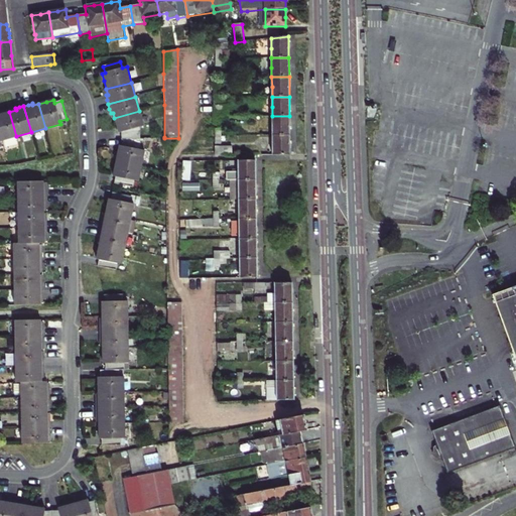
[(0,112),(0,134),(2,141),(16,136),(9,112),(4,114),(3,111),(0,112)]
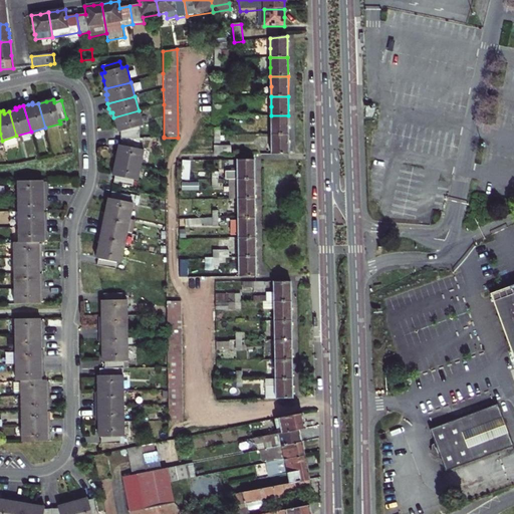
[(143,125),(139,110),(113,117),(115,124),(117,133),(121,132),(121,139),(140,138),(139,126),(143,125)]
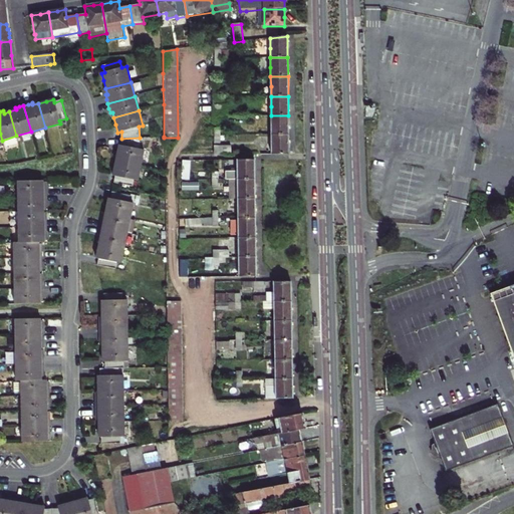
[(288,115),(271,115),(271,125),(271,136),(288,135),(288,115)]
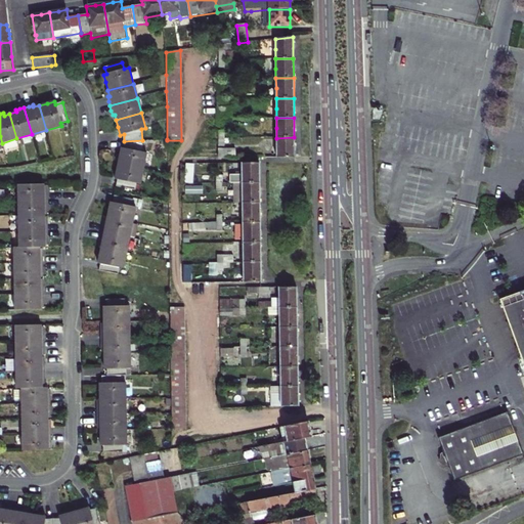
[(295,157),(294,137),(276,138),(276,147),(276,158),(295,157)]
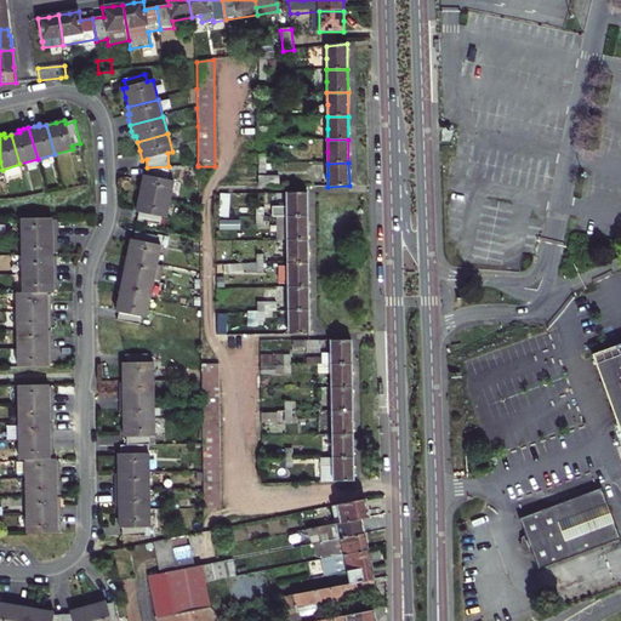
[(140,194),(170,200),(174,181),(169,180),(169,166),(147,167),(147,176),(144,176),(142,184),(140,194)]
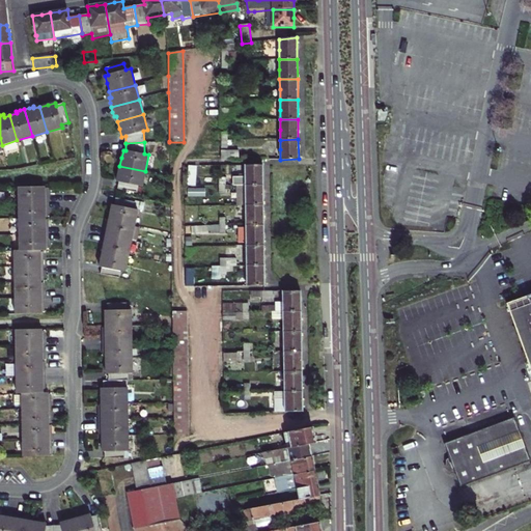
[(220,151),(221,160),(239,160),(239,151),(220,151)]
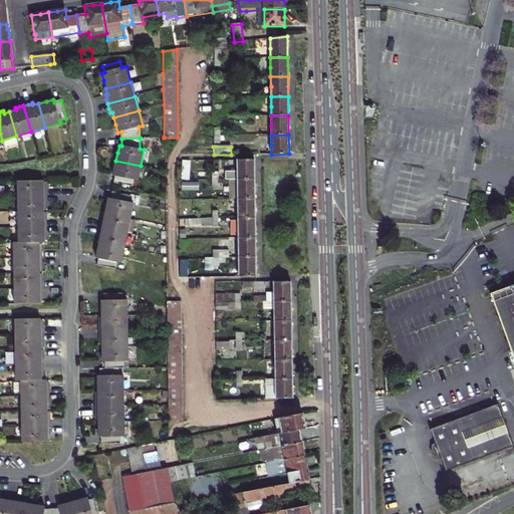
[(137,181),(141,166),(115,161),(114,169),(112,176),(115,177),(113,183),(132,186),(134,180),(137,181)]
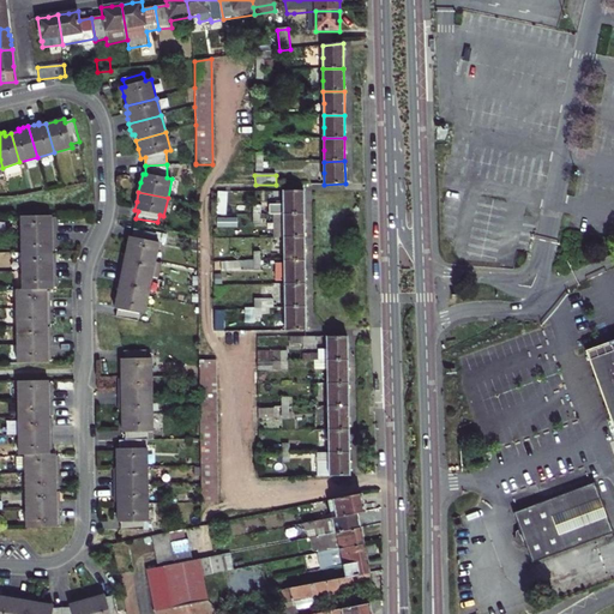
[(283,192),(283,215),(305,214),(304,192),(283,192)]
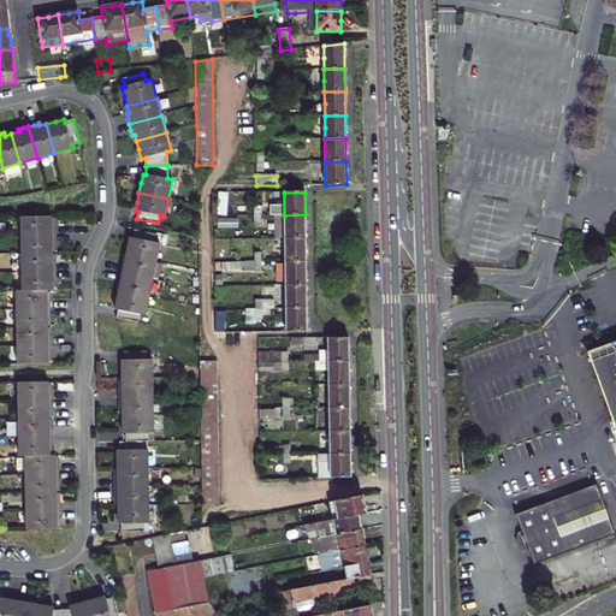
[(306,238),(306,214),(284,215),(274,215),(274,238),(285,238),(306,238)]
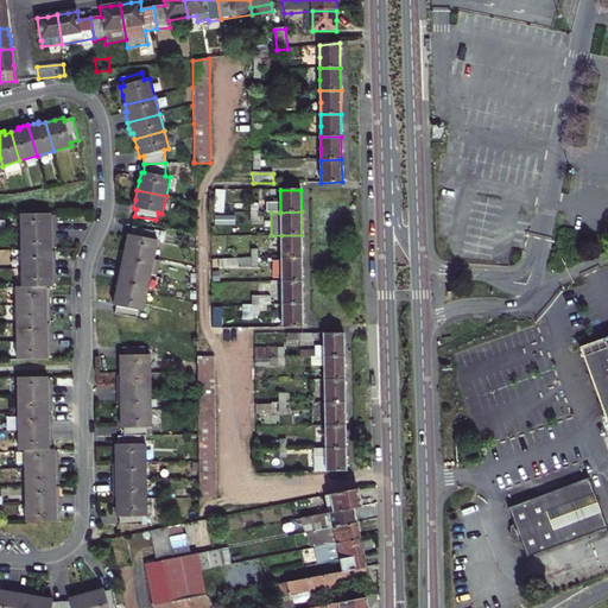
[(229,215),(211,215),(211,232),(229,232),(229,226),(248,226),(248,222),(258,222),(258,213),(251,213),(251,216),(229,216),(229,215)]
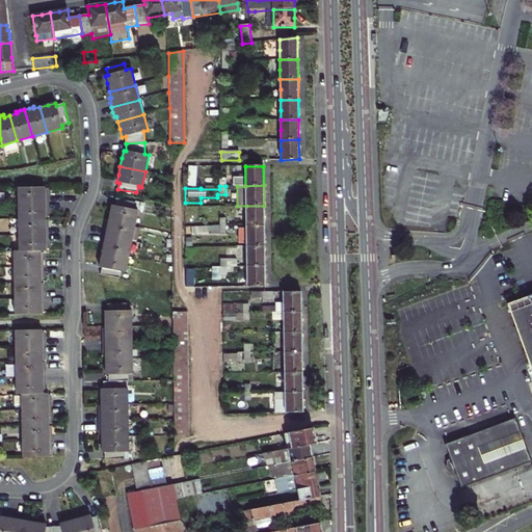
[(19,188),(19,204),(47,204),(47,200),(47,194),(45,194),(45,187),(19,188)]
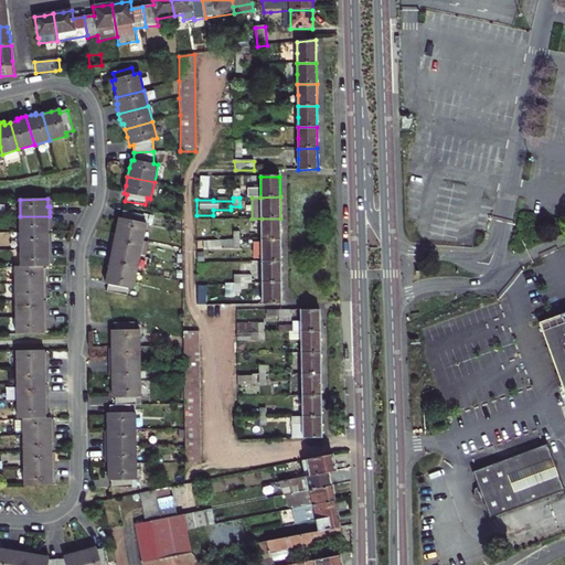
[(115,234),(142,241),(146,223),(141,223),(142,216),(123,212),(121,219),(118,217),(117,226),(115,234)]
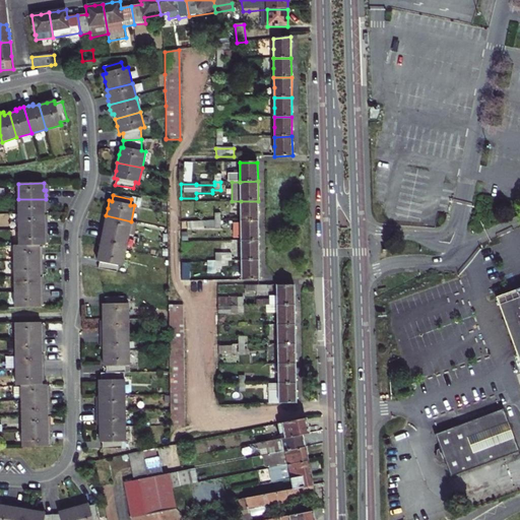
[(18,199),(18,214),(44,214),(44,208),(47,208),(47,203),(46,199),(18,199)]
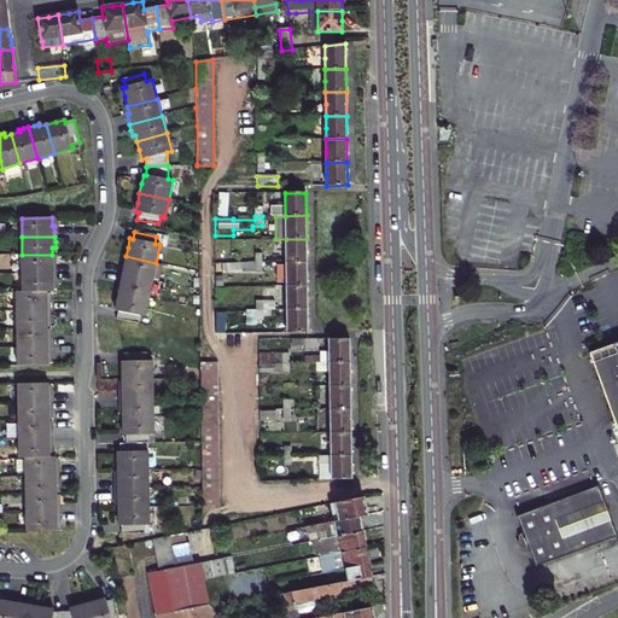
[(307,262),(307,239),(286,239),(286,262),(307,262)]
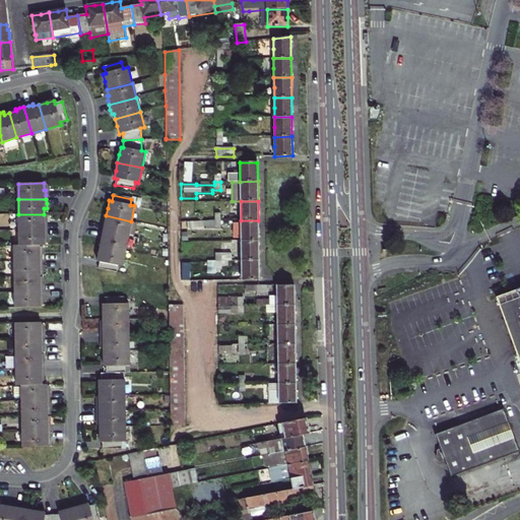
[(44,214),(18,214),(18,230),(47,230),(47,224),(47,220),(45,220),(44,214)]
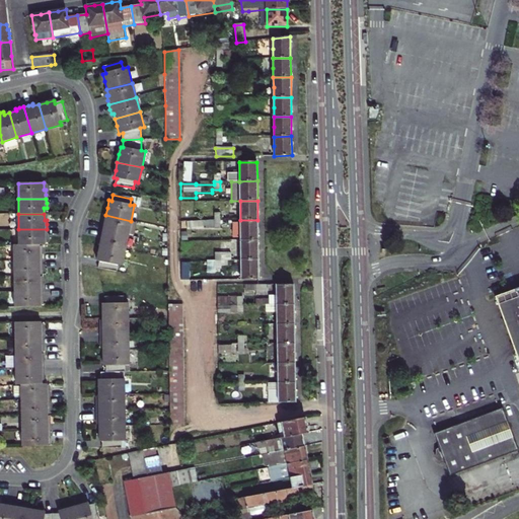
[(128,235),(131,221),(105,215),(104,222),(102,221),(101,226),(100,230),(128,235)]
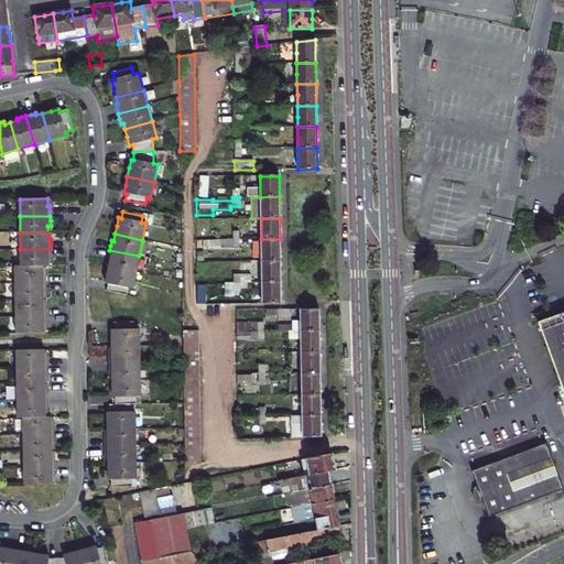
[(280,261),(280,239),(261,239),(261,261),(280,261)]
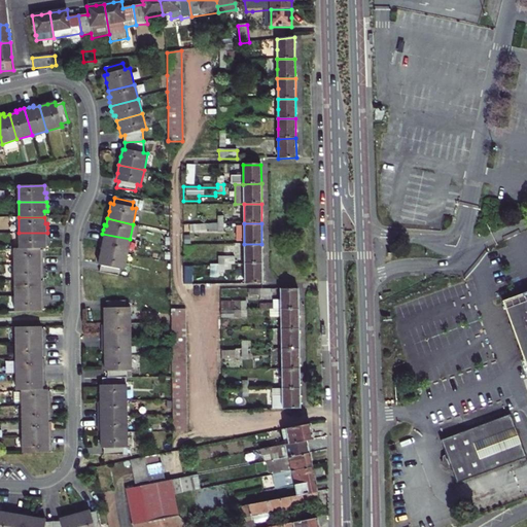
[(19,233),(20,249),(40,249),(45,249),(45,242),(47,242),(47,237),(47,233),(19,233)]
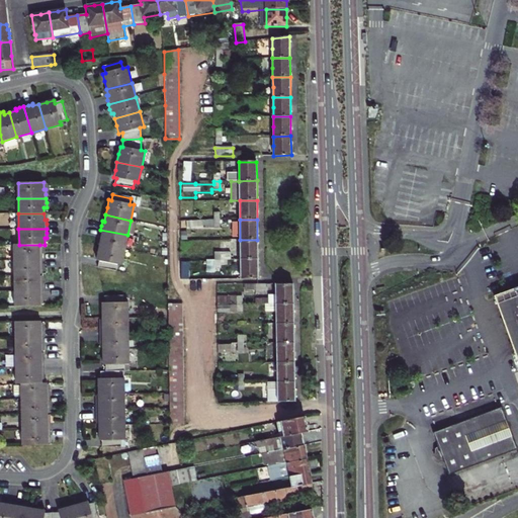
[(124,250),(127,235),(100,230),(99,235),(99,239),(100,240),(99,245),(124,250)]
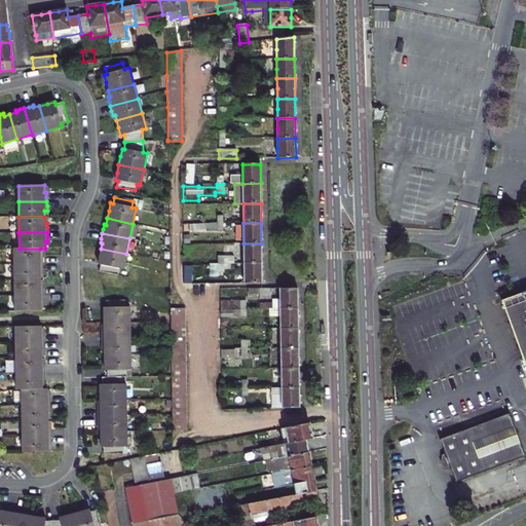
[(261,243),(243,243),(245,263),(262,263),(261,243)]
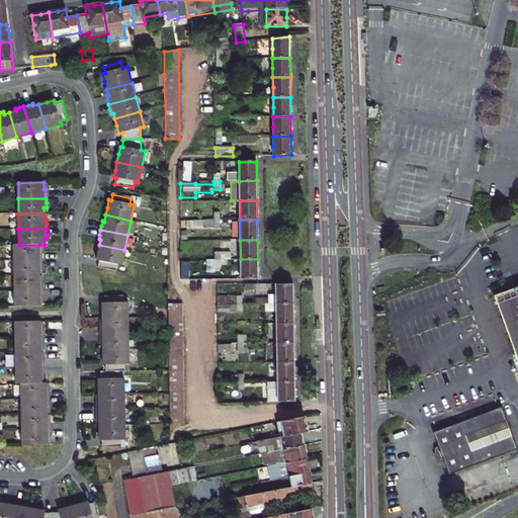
[(14,245),(14,260),(42,260),(42,256),(42,251),(39,251),(39,245),(19,245),(14,245)]
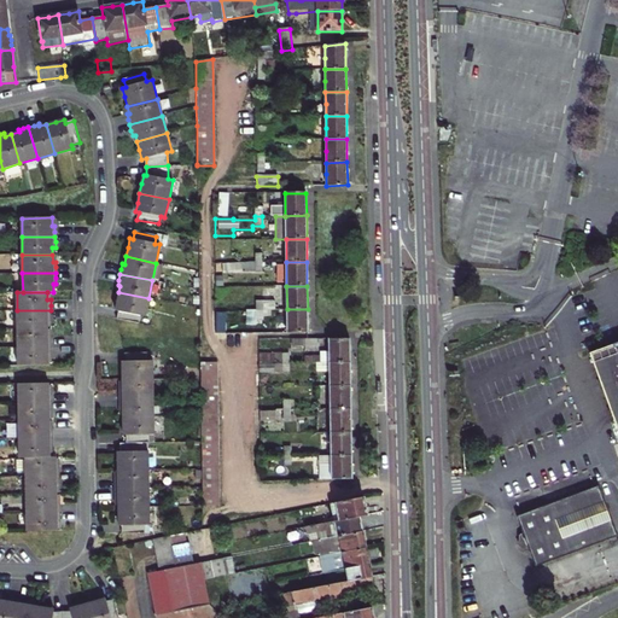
[(145,316),(149,298),(118,292),(117,301),(115,310),(118,310),(116,319),(139,324),(140,315),(145,316)]
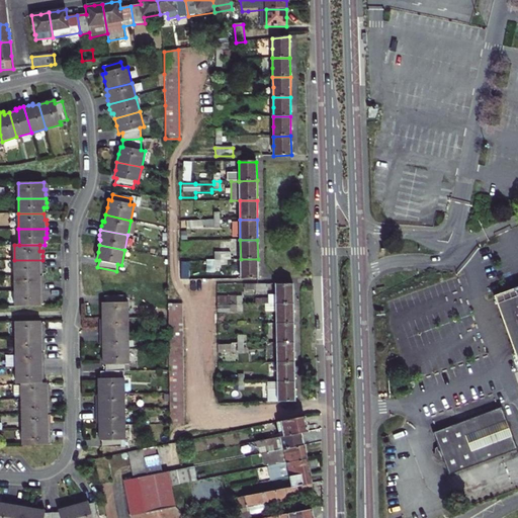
[(258,278),(258,259),(241,259),(241,278),(258,278)]
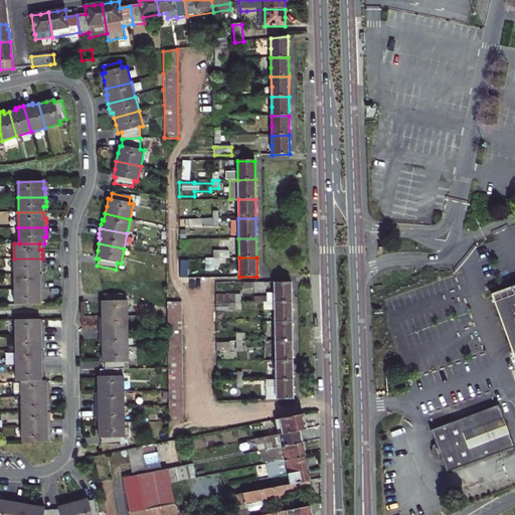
[(42,259),(14,259),(14,274),(40,274),(39,268),(42,268),(42,264),(42,259)]
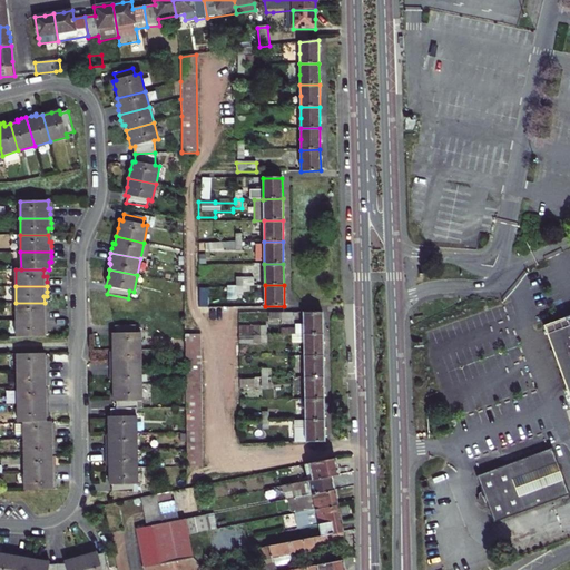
[(236,306),(236,295),(236,286),(226,286),(227,306),(236,306)]
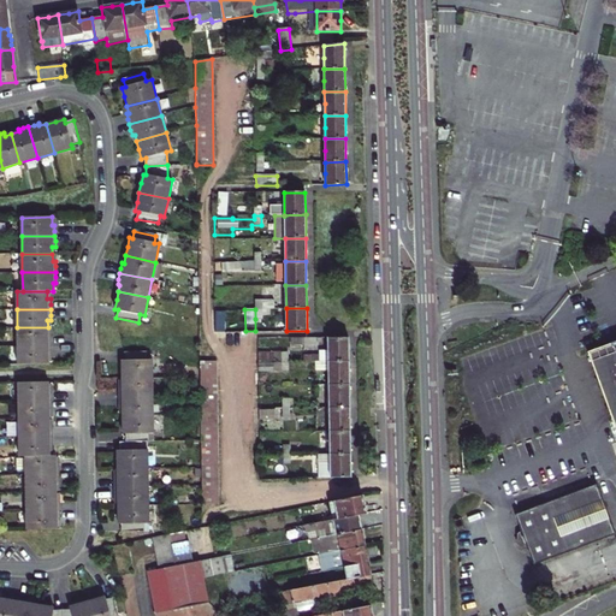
[(17,327),(17,345),(51,345),(51,339),(51,335),(48,335),(48,327),(17,327)]
